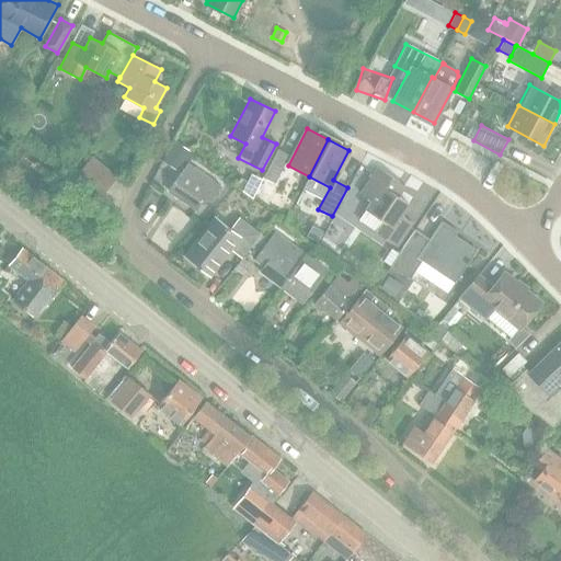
[(174,141),(161,162),(176,171),(189,151),(174,141)]
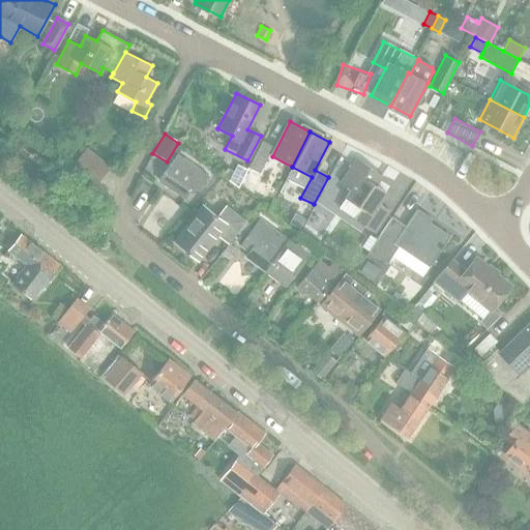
[(259,173),(272,146),(262,141),(248,168),(259,173)]
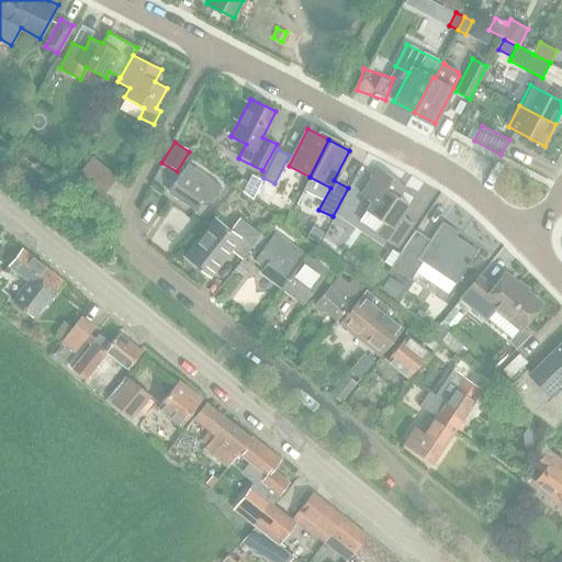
[(72,159),(65,154),(60,161),(68,166),(72,159)]
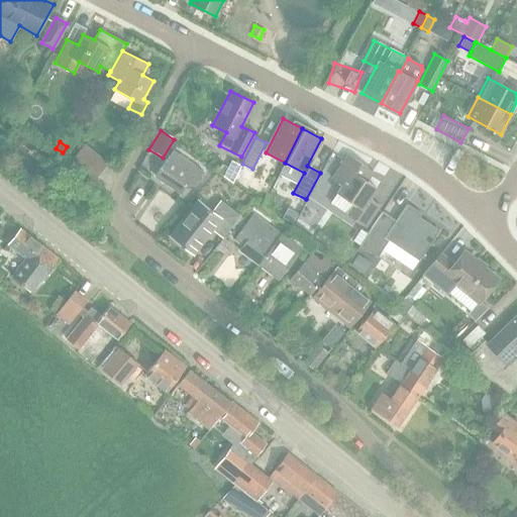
[(68,165),(90,182),(106,163),(84,144),(68,165)]
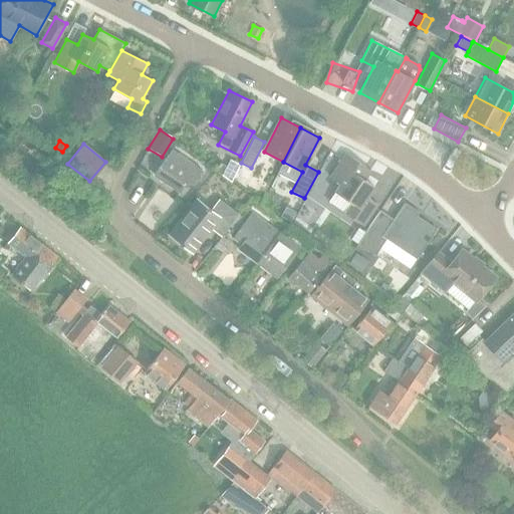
[(202,171),(172,151),(156,175),(180,191),(187,180),(193,184),(202,171)]
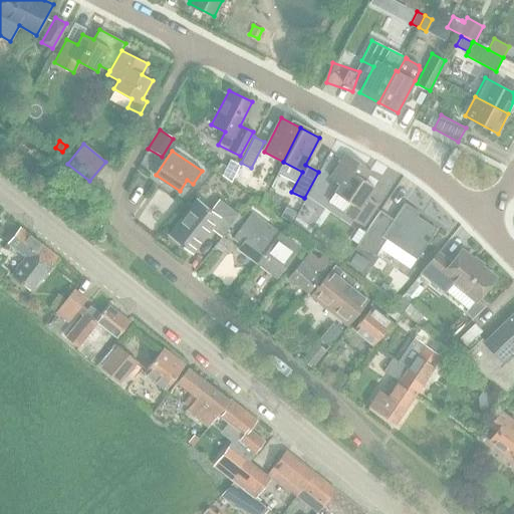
[(362,225),(376,204),(367,197),(373,187),(363,180),(370,171),(345,154),(330,177),(340,184),(334,192),(351,204),(345,213),(362,225)]
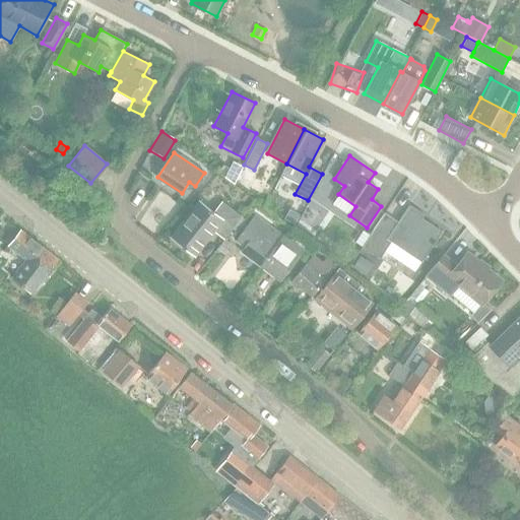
[(233,161),(224,177),(234,184),(242,167),(233,161)]
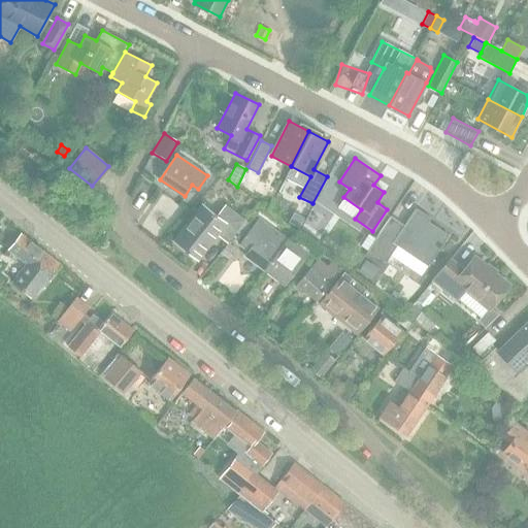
[(202,203),(172,241),(197,260),(217,234),(227,242),(243,220),(225,205),(217,216),(202,203)]
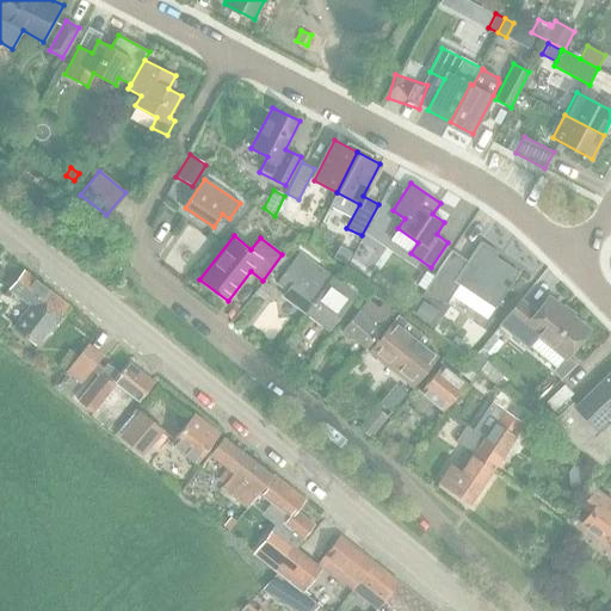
[(494,308),(518,272),(494,255),(498,252),(480,241),(467,260),(451,250),(425,290),(445,303),(460,284),(494,308)]
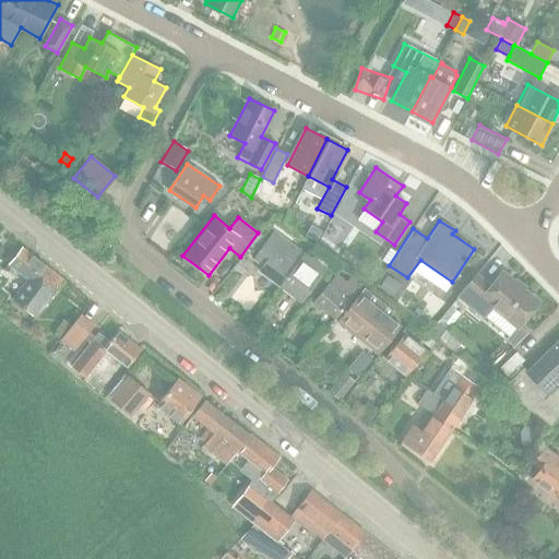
[(310,226),(305,236),(316,241),(320,230),(310,226)]
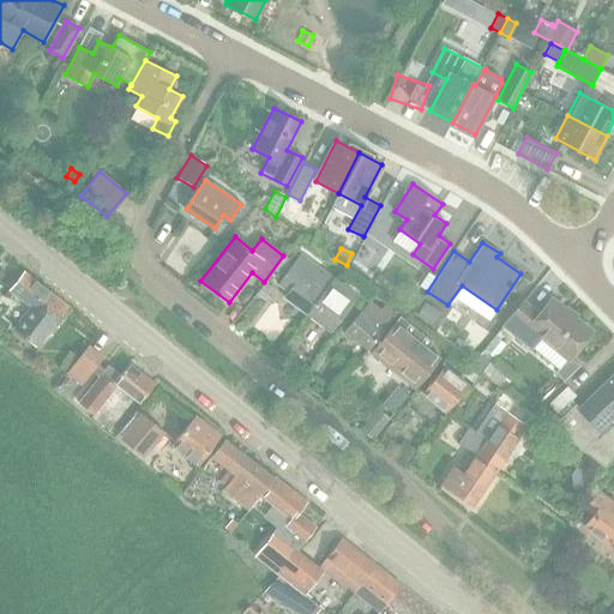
[(308,314),(335,280),(300,254),(280,282),(290,289),(284,296),(308,314)]
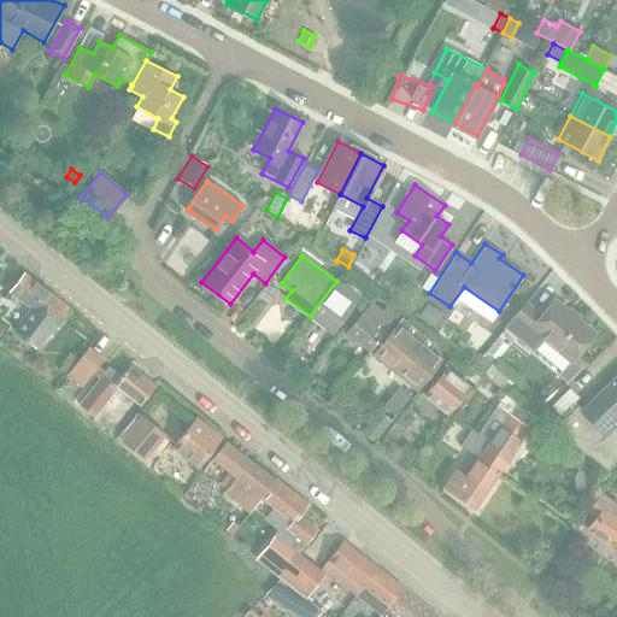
[(70,310),(24,274),(10,292),(31,309),(13,331),(37,351),(60,322),(58,321),(64,313),(66,315),(70,310)]
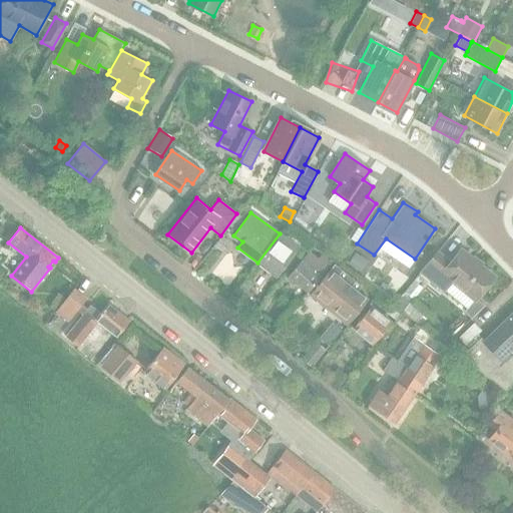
[(277,277),(294,252),(299,255),(308,244),(292,231),(288,237),(281,232),(280,233),(258,263),(277,277)]
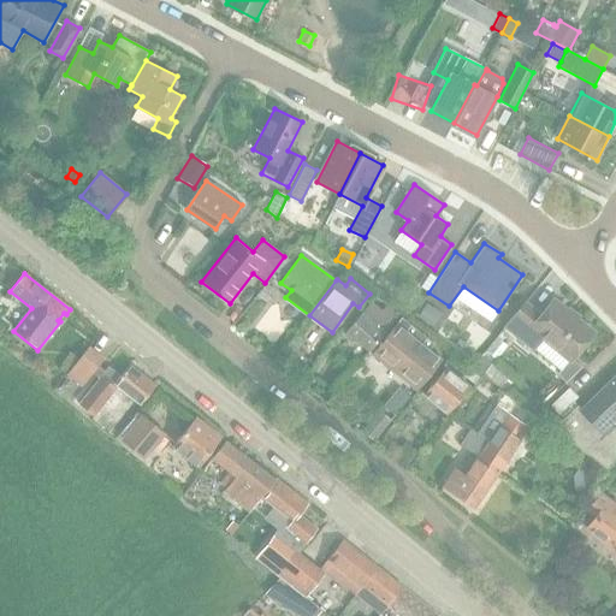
[(265,283),(255,295),(267,303),(277,291),(265,283)]
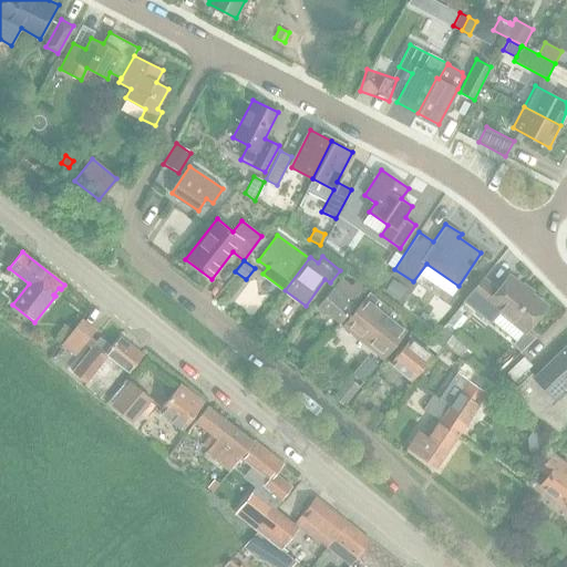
[(525,330),(545,307),(508,277),(497,290),(483,278),(464,300),(490,321),(500,310),(525,330)]
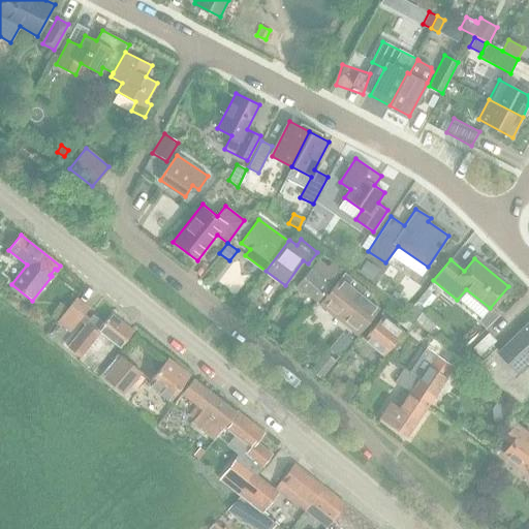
[(317,259),(297,285),(316,301),(337,275),(317,259)]
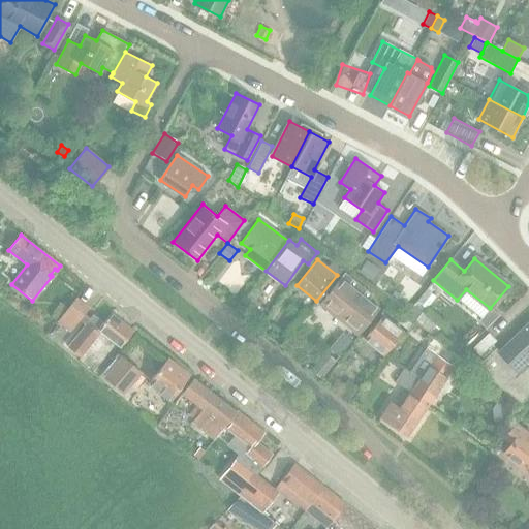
[(366,261),(359,272),(371,280),(378,270),(366,261)]
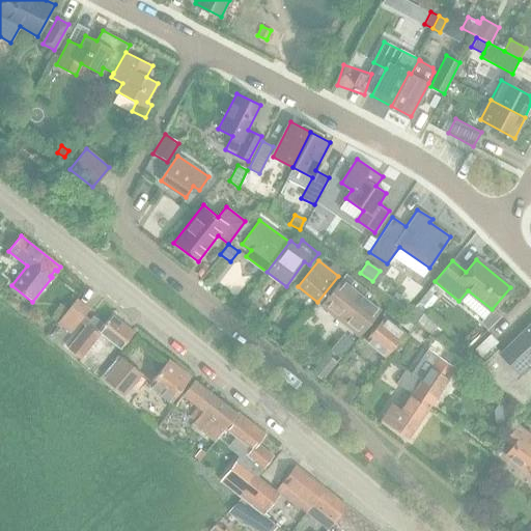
[(340,320),(365,288),(345,273),(320,304),(340,320)]
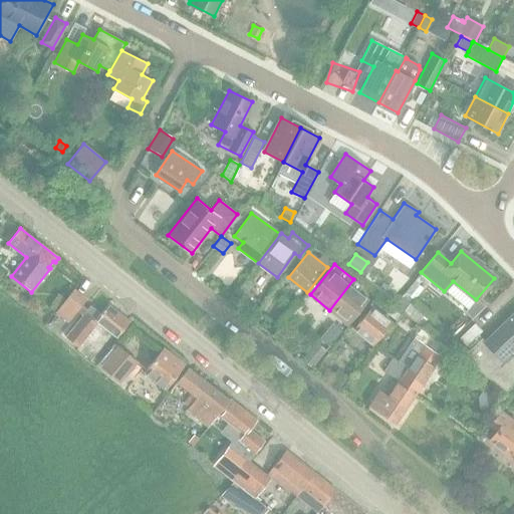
[(353,279),(329,310),(347,325),(368,300),(357,291),(361,286),(353,279)]
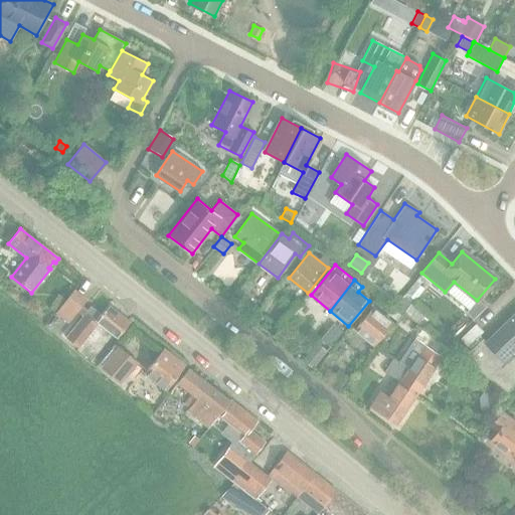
[(415,282),(405,294),(413,300),(423,289),(415,282)]
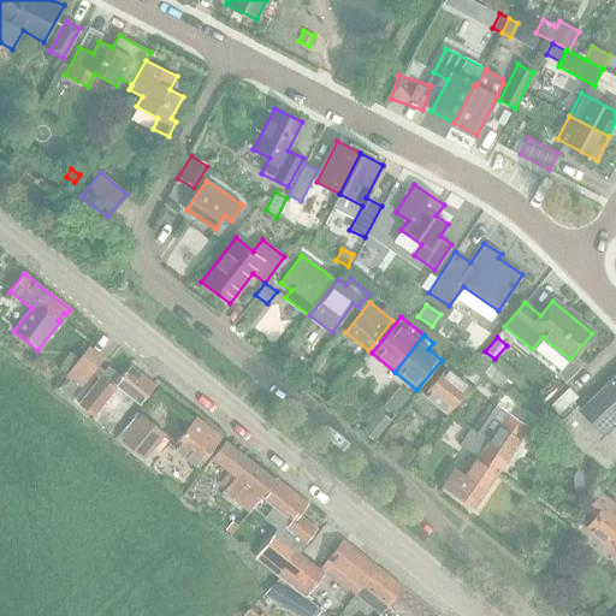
[(104,359),(88,347),(66,373),(82,386),(104,359)]
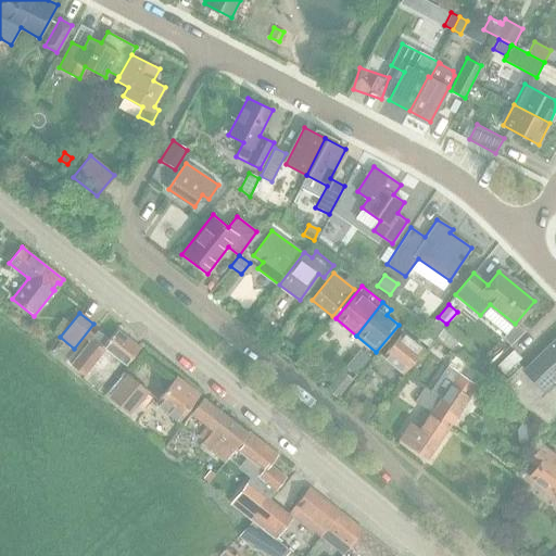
[(320,337),(332,323),(324,315),(312,329),(320,337)]
